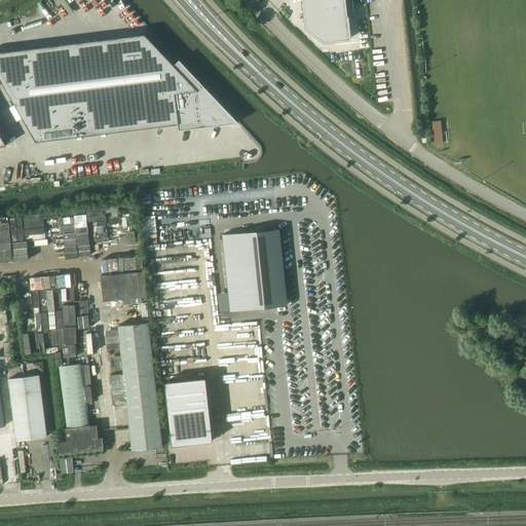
[(303,0),(306,28),(324,42),(350,39),(345,0),(303,0)]
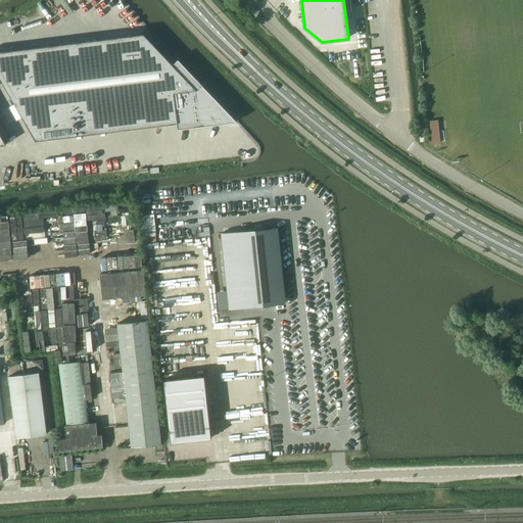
[(202,85),(197,90),(144,34),(0,51),(0,77),(36,141),(177,123),(178,130),(218,125),(218,124),(237,122),(202,85)]
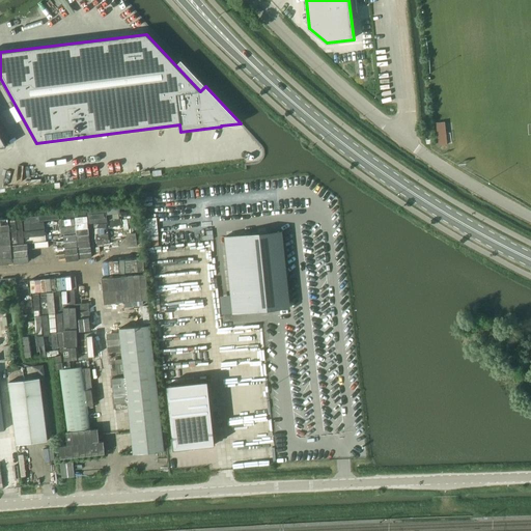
[(436,122),(439,146),(448,145),(445,121),(436,122)]
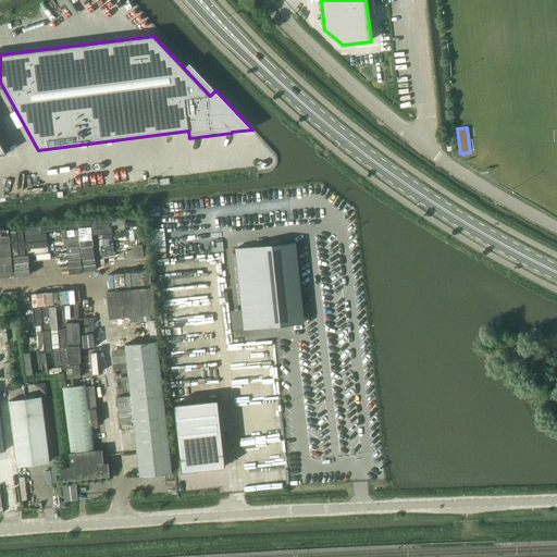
[(295,243),(236,248),(243,310),(245,329),(245,330),(304,323),(299,288),(298,276),(295,243)]
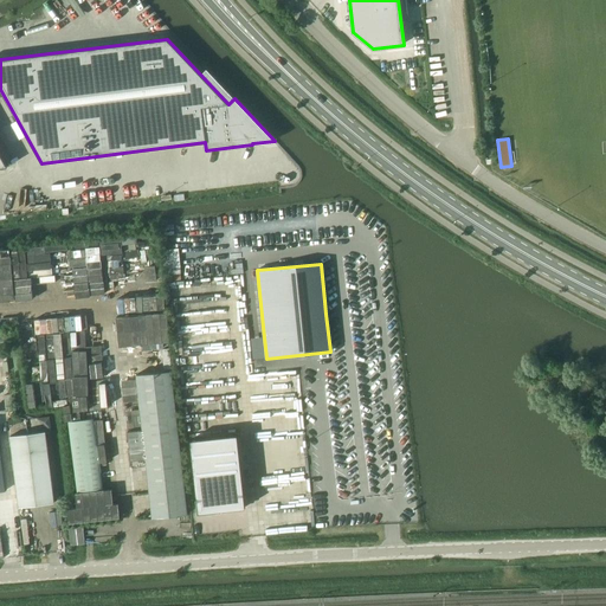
[(141,418),(129,419),(133,465),(146,464),(152,519),(187,514),(172,372),(136,375),(141,418)]
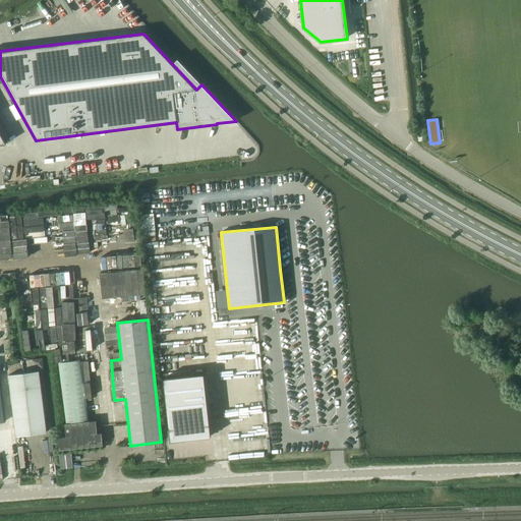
[(81,360),(59,363),(67,423),(89,420),(81,360)]
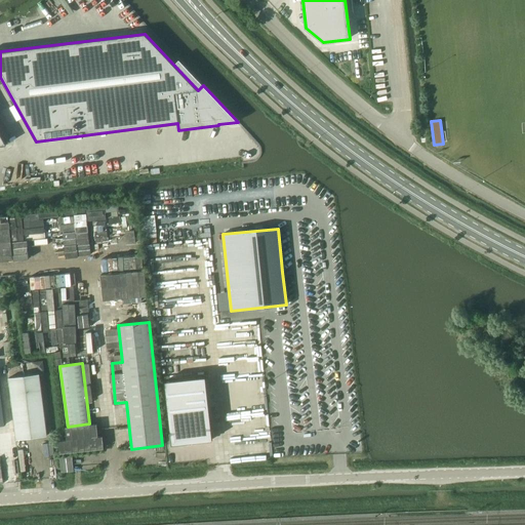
[(9,378),(16,440),(47,436),(39,374),(9,378)]
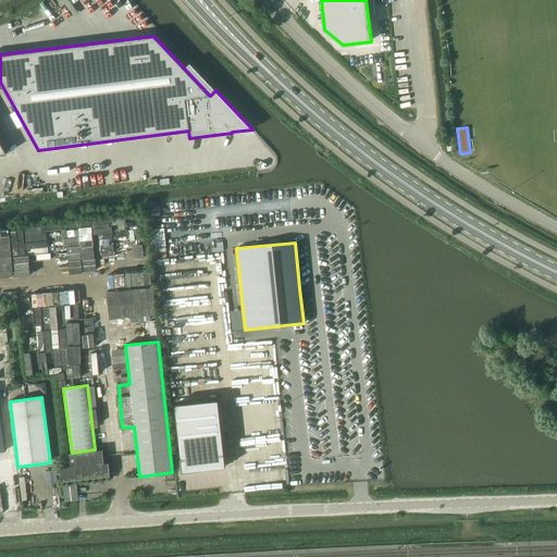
[(218,399),(174,405),(182,471),(225,467),(218,399)]
